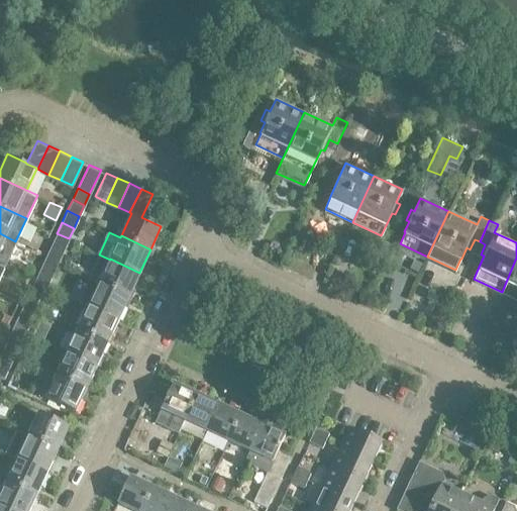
[(15,241),(0,233),(0,262),(5,265),(15,241)]
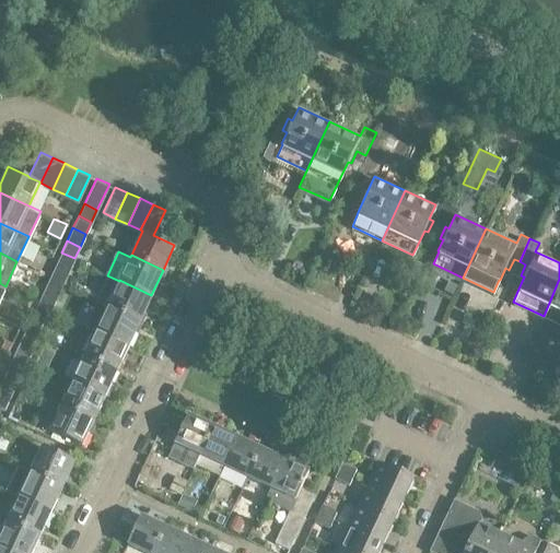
[(68,271),(74,258),(61,253),(56,265),(68,271)]
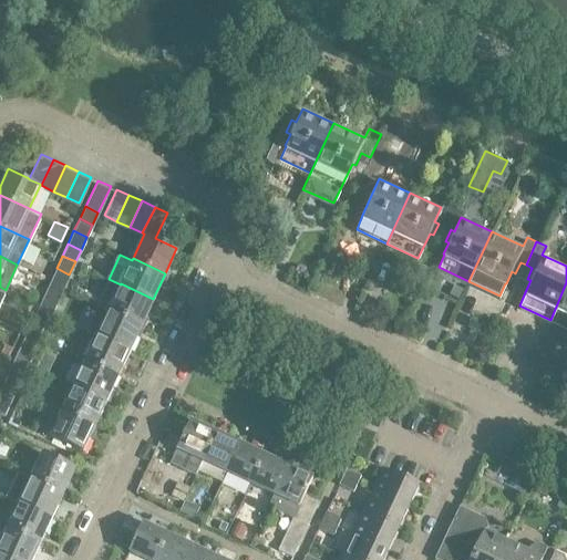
[(64,287),(69,275),(57,268),(51,280),(64,287)]
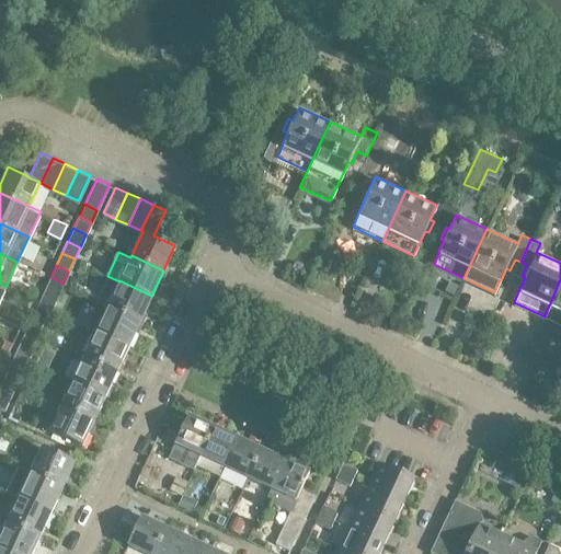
[(107,276),(96,300),(99,301),(140,320),(151,296),(119,280),(119,281),(107,276)]
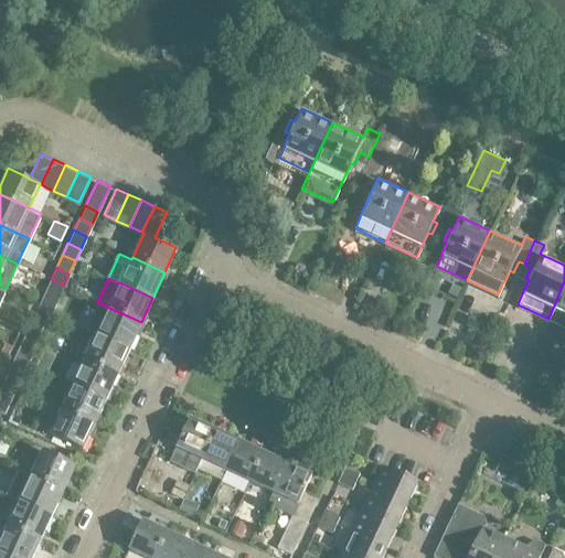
[(57,299),(64,286),(51,279),(44,292),(57,299)]
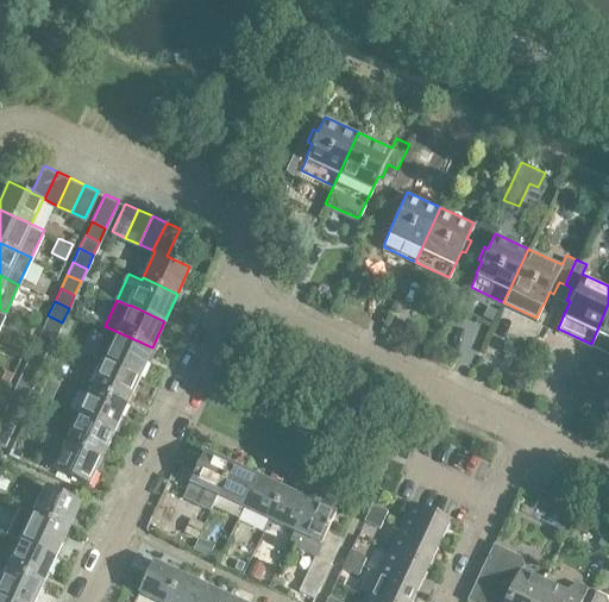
[(489,301),(483,312),(493,318),(498,306),(489,301)]
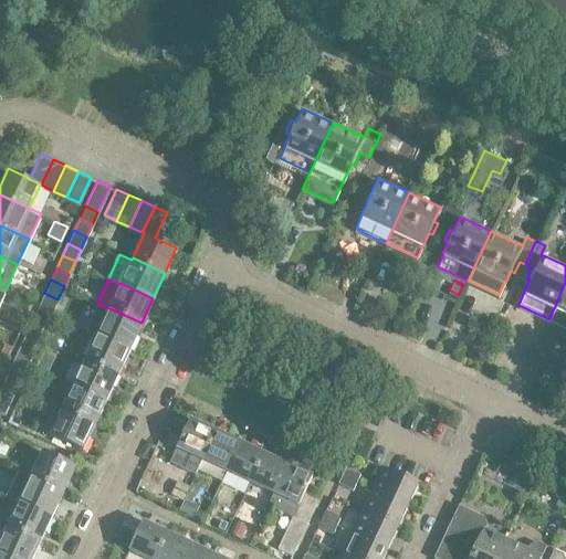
[(565,282),(549,319),(565,326),(565,282)]
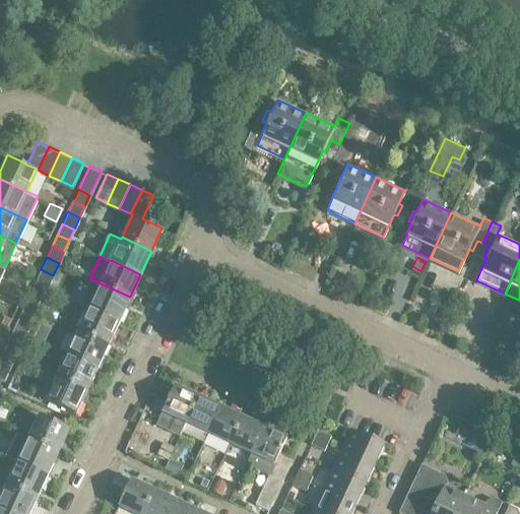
[(48,285),(53,275),(41,269),(36,280),(48,285)]
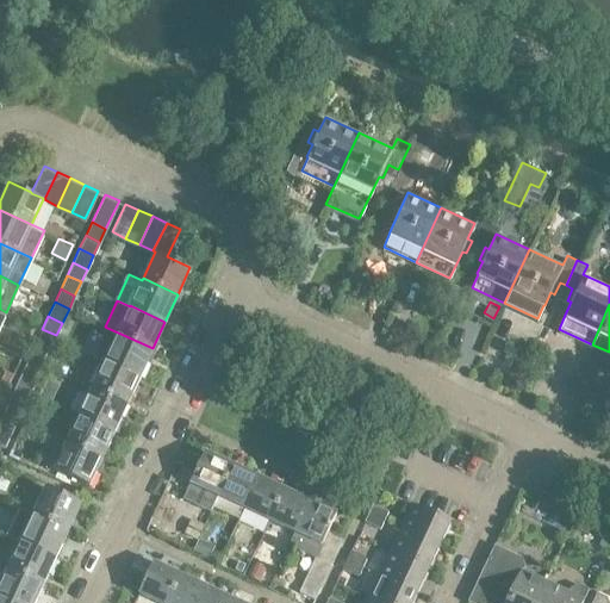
[(107,328),(94,354),(139,375),(153,348),(107,328)]
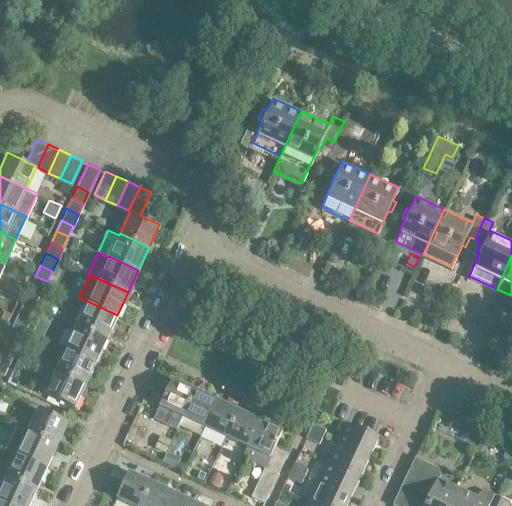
[(41,293),(47,281),(35,276),(29,288),(41,293)]
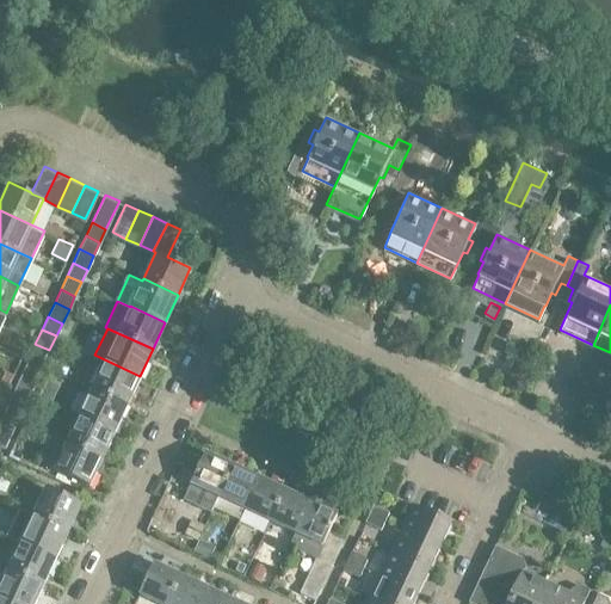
[(43,364),(49,350),(35,344),(29,357),(43,364)]
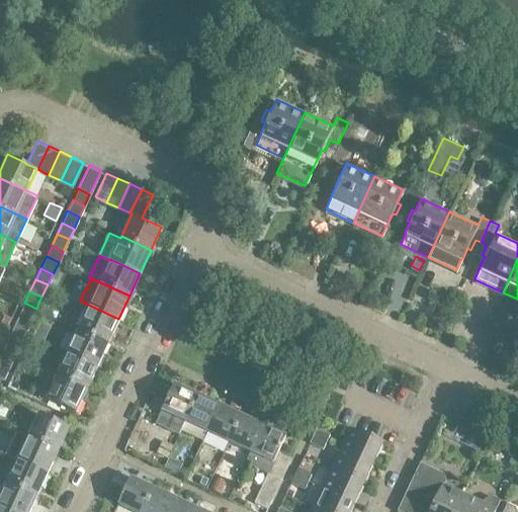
[(80,301),(69,324),(79,328),(108,342),(118,319),(80,301)]
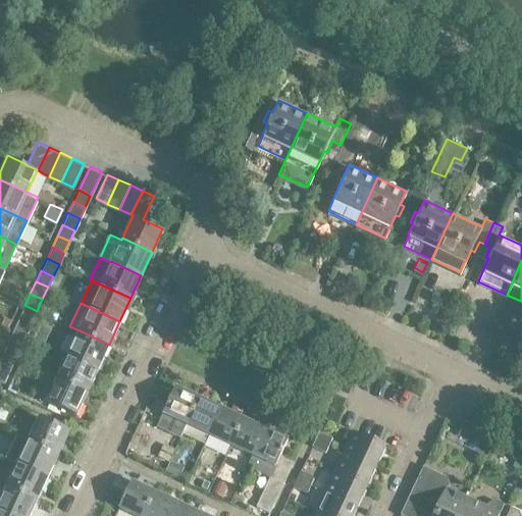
[(32,322),(37,311),(24,305),(19,316),(32,322)]
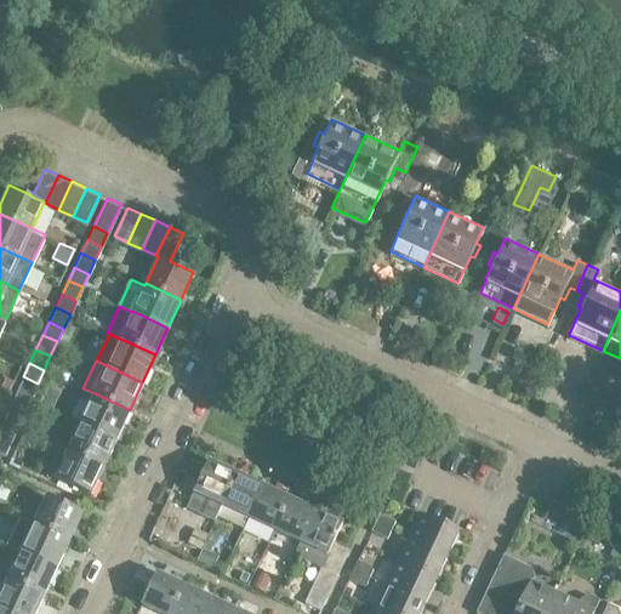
[(6,374),(1,384),(10,387),(15,377),(6,374)]
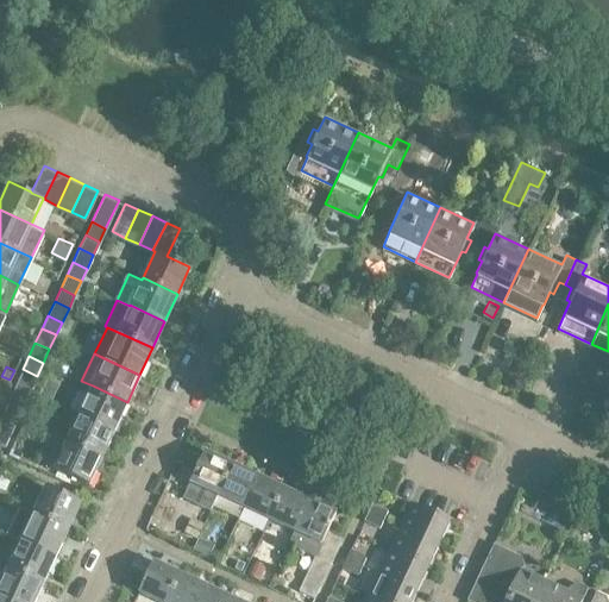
[(31,389),(37,376),(23,369),(17,382),(31,389)]
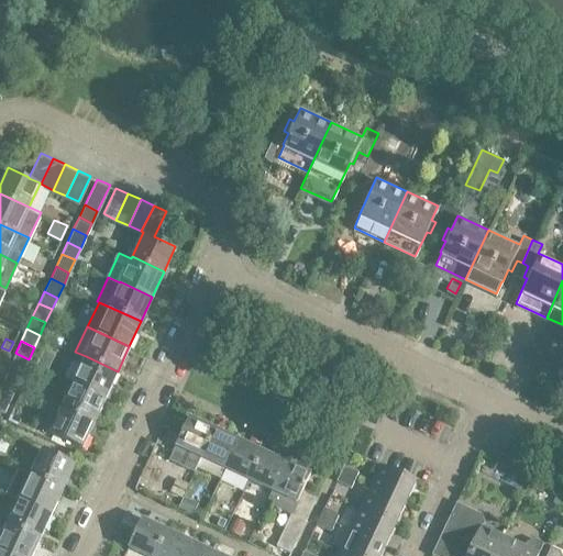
[(22,373),(29,359),(15,353),(10,366),(22,373)]
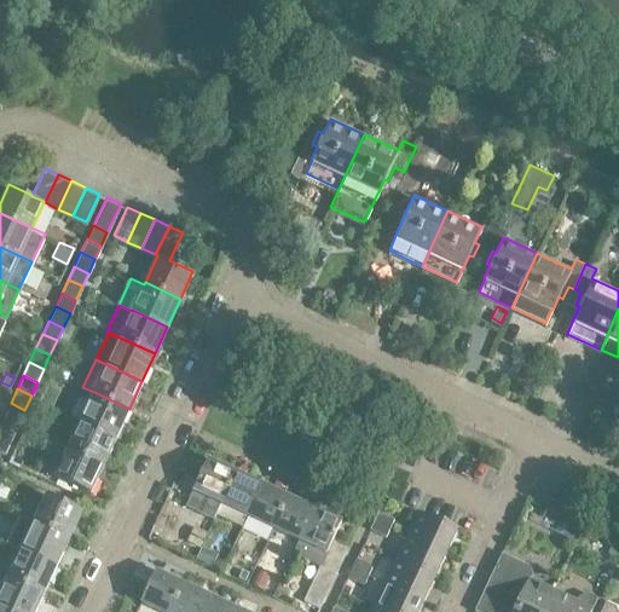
[(94,392),(81,420),(116,436),(129,409),(94,392)]
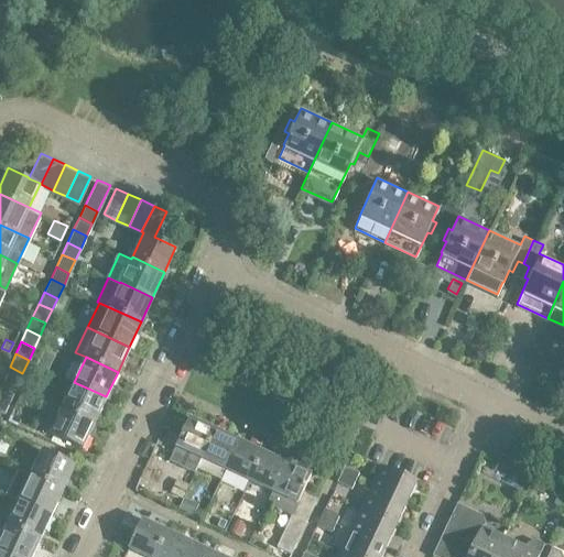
[(17,385),(22,373),(10,367),(3,379),(17,385)]
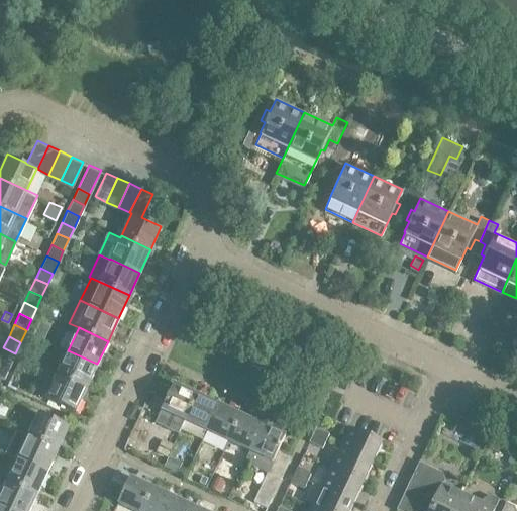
[(0,360),(10,365),(15,353),(3,347),(0,354),(0,360)]
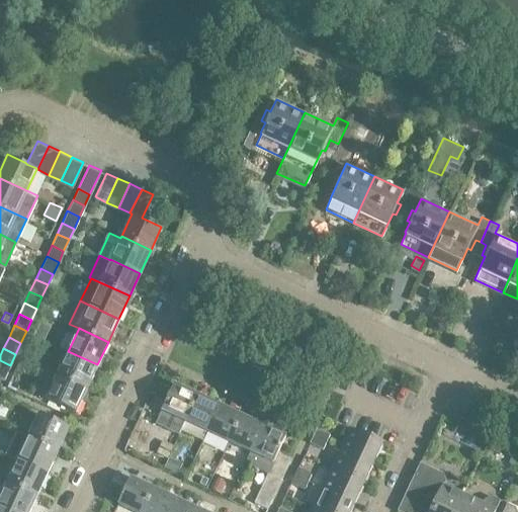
[(68,351),(57,374),(86,388),(97,364),(68,351)]
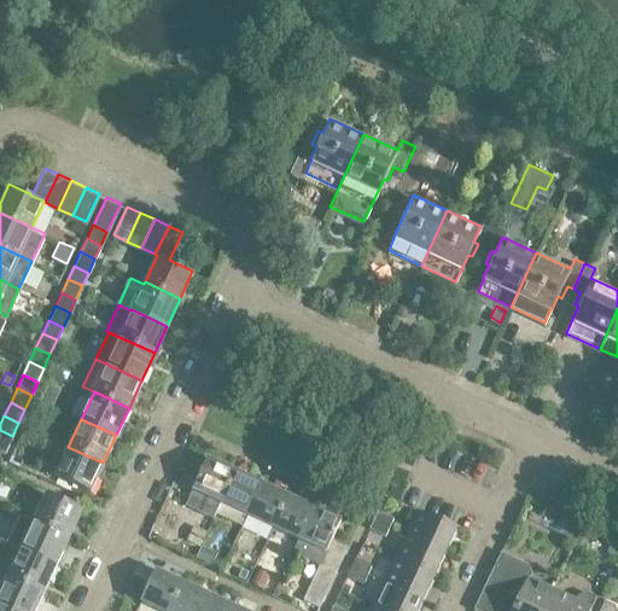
[(0,447),(6,451),(12,436),(0,430),(0,447)]
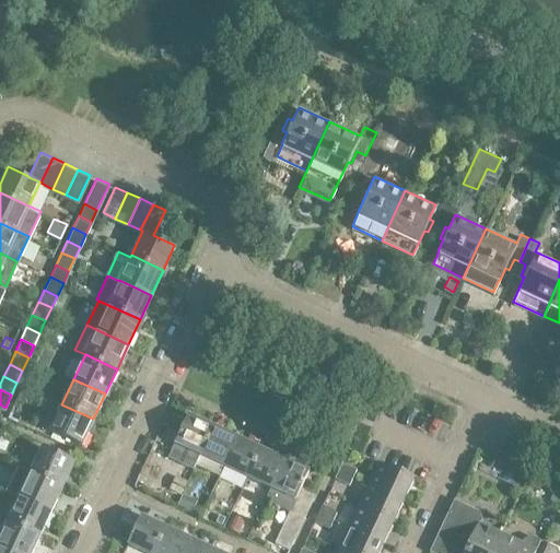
[(61,404),(50,428),(82,444),(93,419),(61,404)]
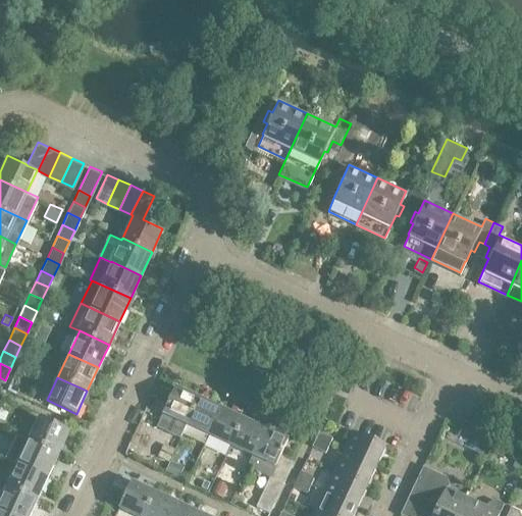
[(174,384),(156,423),(178,434),(186,421),(197,395),(174,384)]
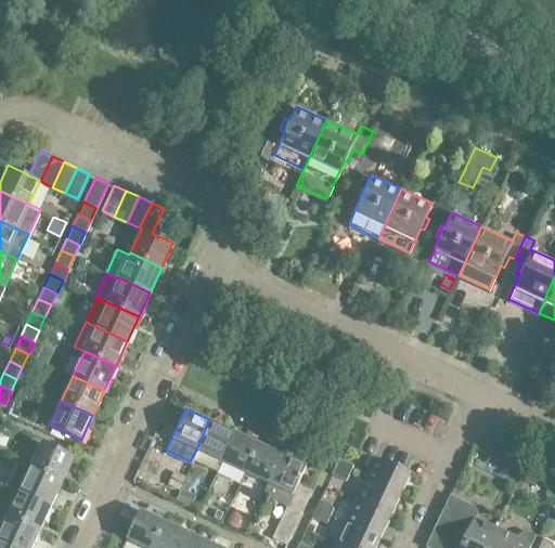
[(233,431),(209,419),(197,447),(221,458),(233,431)]
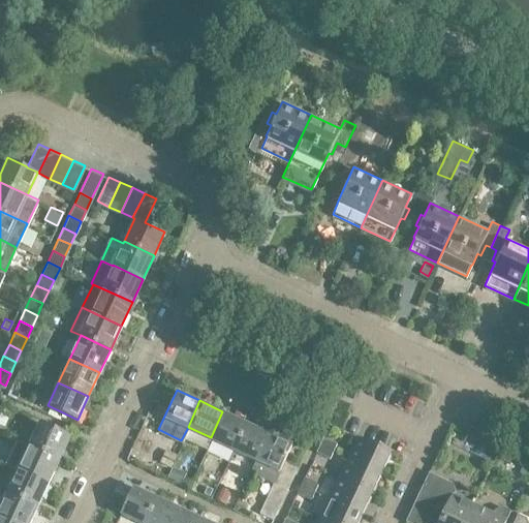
[(246,422),(222,411),(211,437),(234,448),(246,422)]
